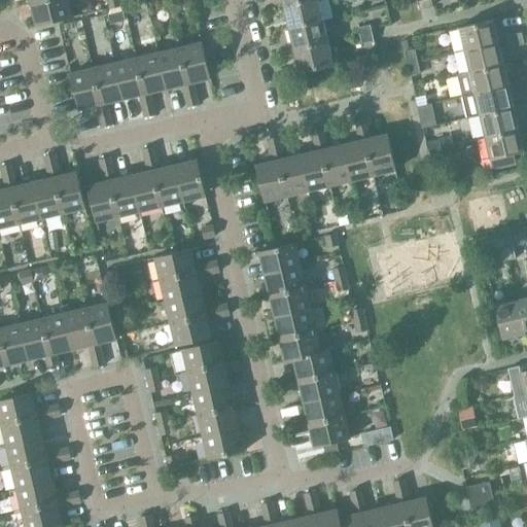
[(68,0),(46,0),(31,3),(36,26),(72,18),(68,0)]
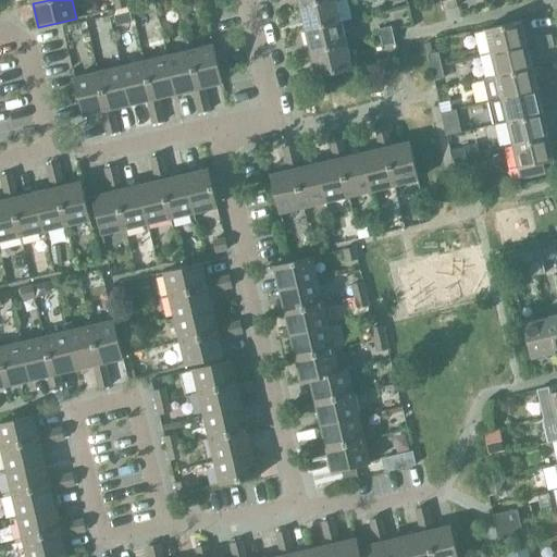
[(112,0),(115,10),(127,8),(125,0),(112,0)]
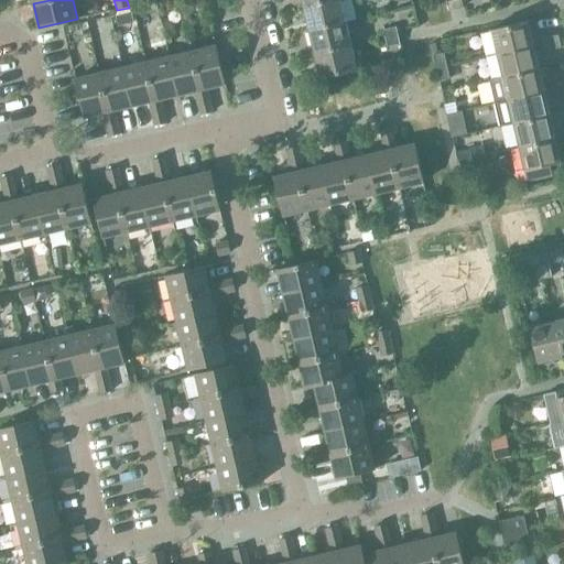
[(339,0),(303,9),(308,32),(346,23),(340,0),(339,0)]
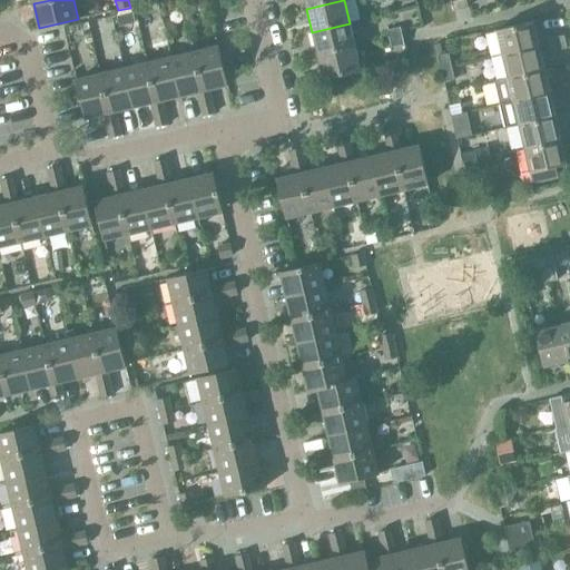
[(451,0),(454,10),(469,7),(467,0),(451,0)]
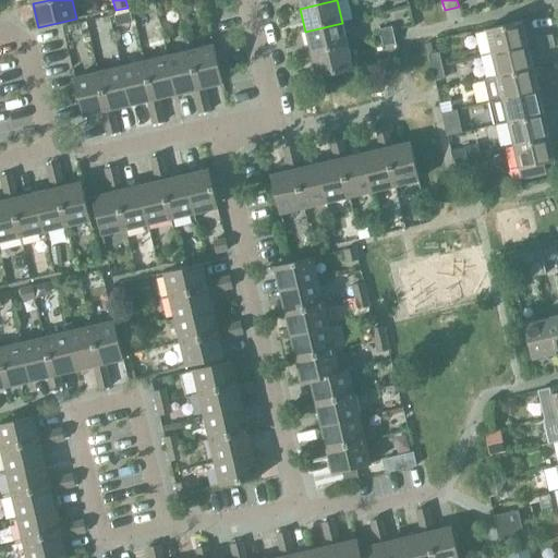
[(485,29),(492,53),(528,45),(522,21),(485,29)]
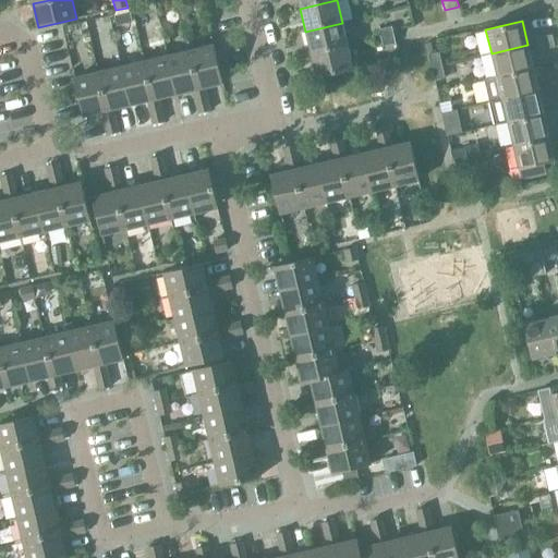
[(305,32),(311,55),(348,46),(342,23),(305,32)]
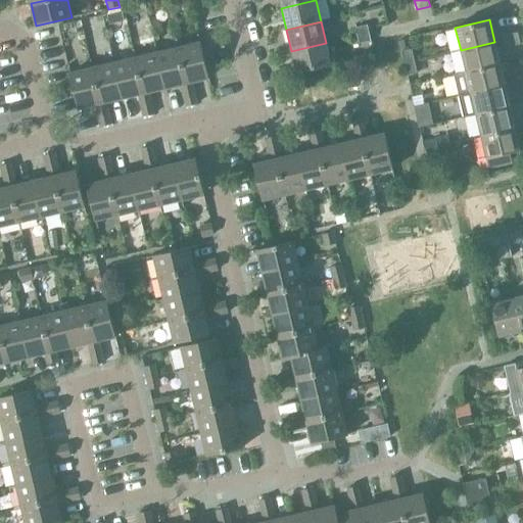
[(355,28),(357,35),(369,33),(367,25),(355,28)]
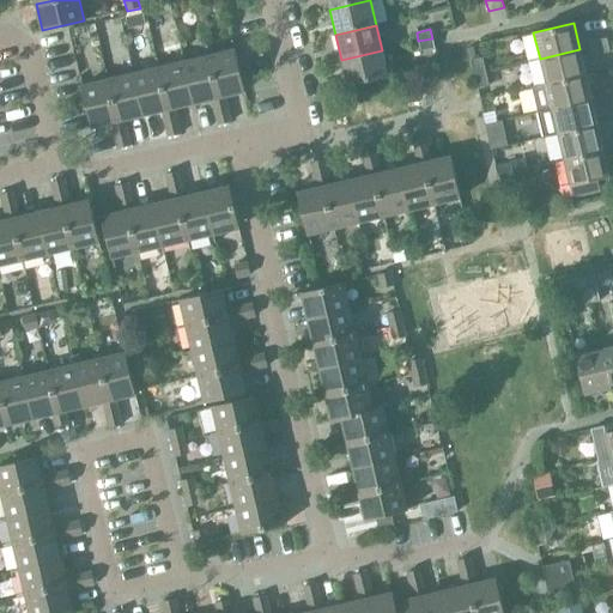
[(607,37),(598,40),(601,54),(610,52),(607,37)]
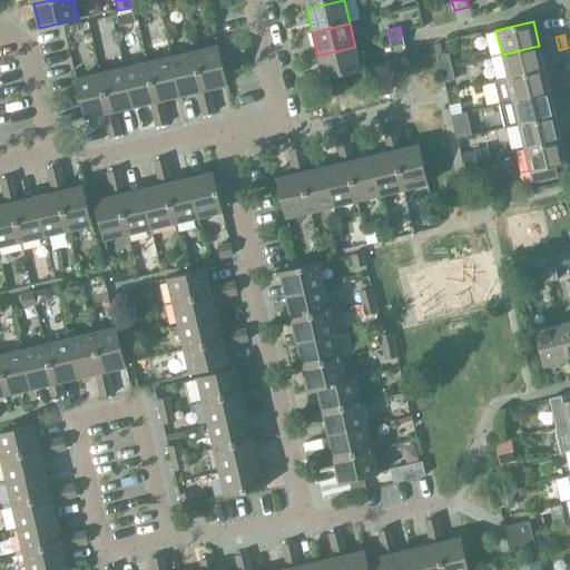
[(402,36),(389,38),(391,48),(404,45),(402,36)]
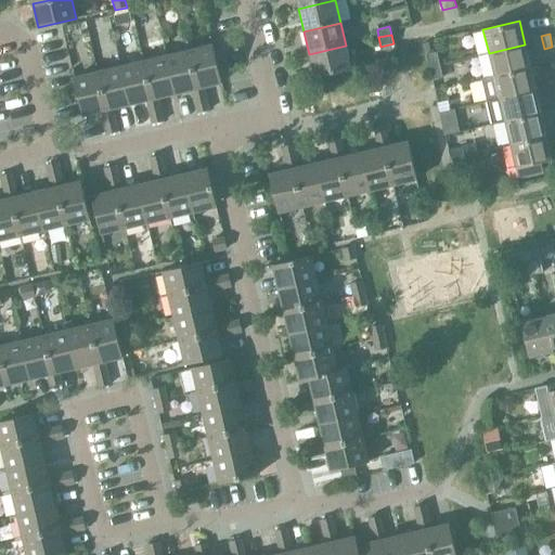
[(544,49),(541,36),(532,38),(536,51),(544,49)]
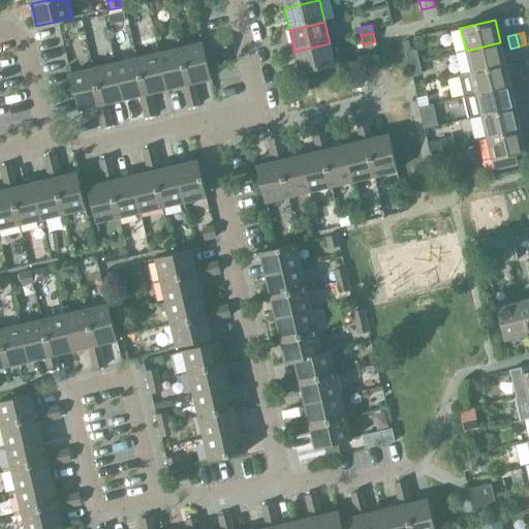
[(203,42),(180,48),(189,84),(193,83),(211,79),(203,42)]
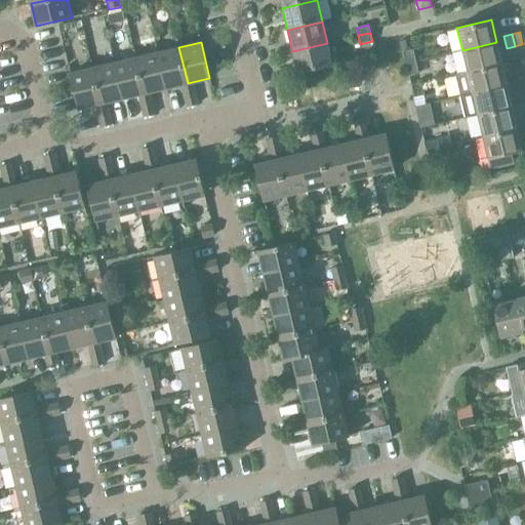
[(462,50),(468,72),(501,64),(496,42),(462,50)]
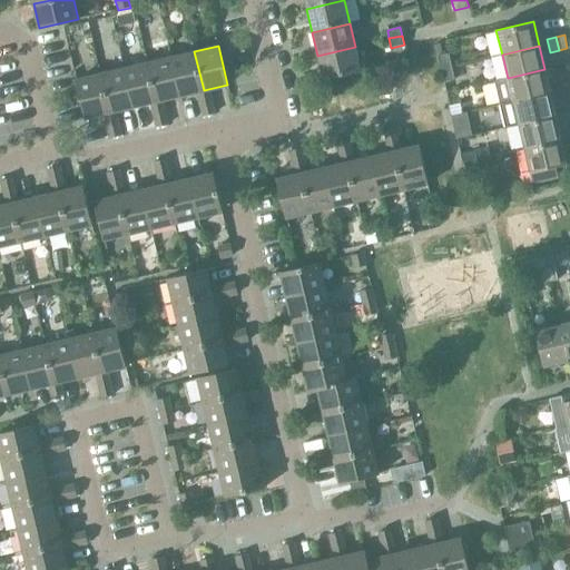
[(355,47),(317,56),(323,80),(361,71),(355,47)]
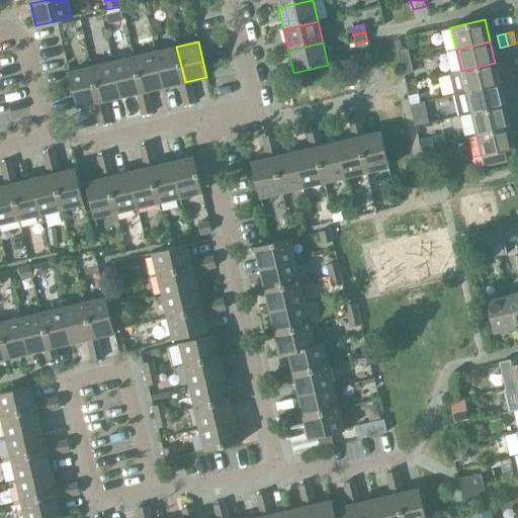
[(176,47),(155,52),(164,87),(180,83),(182,94),(192,92),(189,81),(185,82),(176,47)]
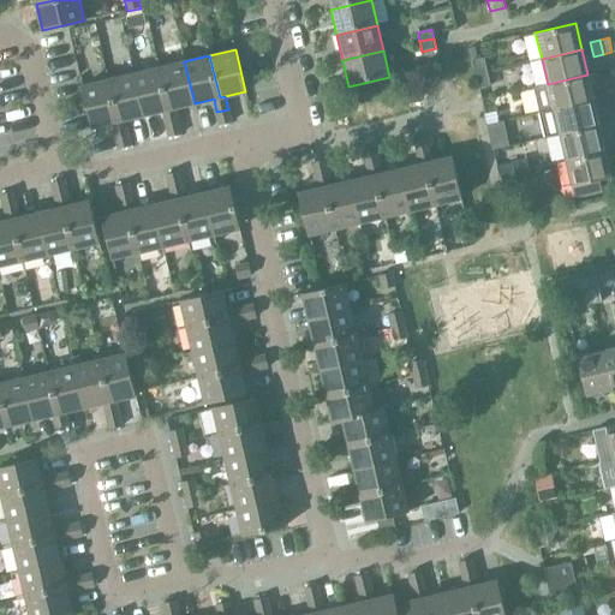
[(472,60),(476,73),(488,71),(484,58),(472,60)]
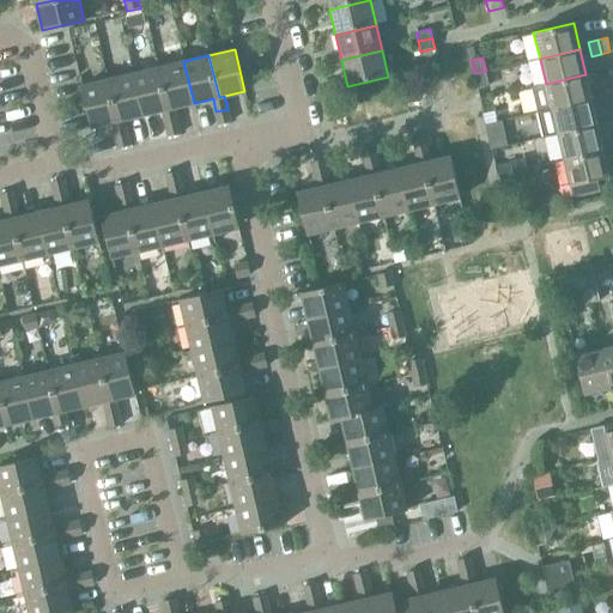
[(183,61),(158,67),(169,109),(175,108),(194,103),(183,61)]
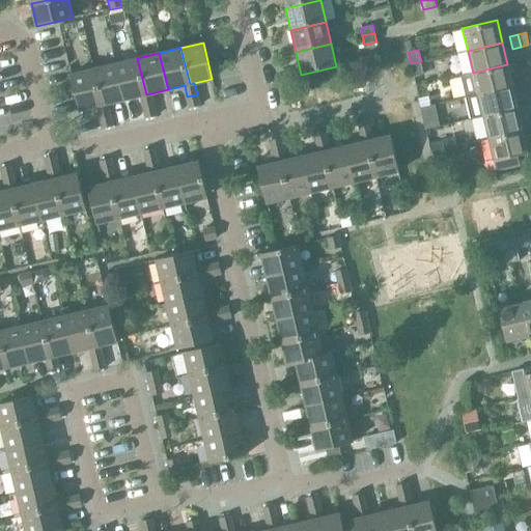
[(137,58),(115,63),(124,100),(140,95),(143,107),(154,105),(151,93),(146,94),(137,58)]
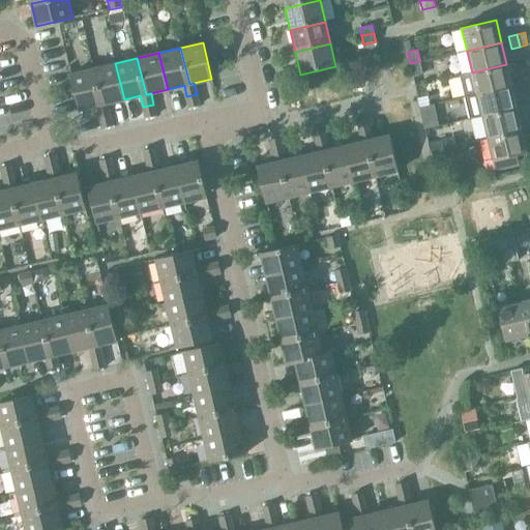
[(420,61),(410,63),(413,76),(422,74),(420,61)]
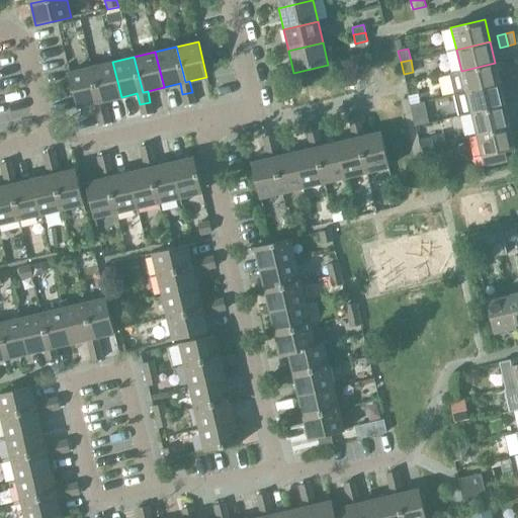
[(112,62),(91,67),(99,102),(104,101),(121,97),(112,62)]
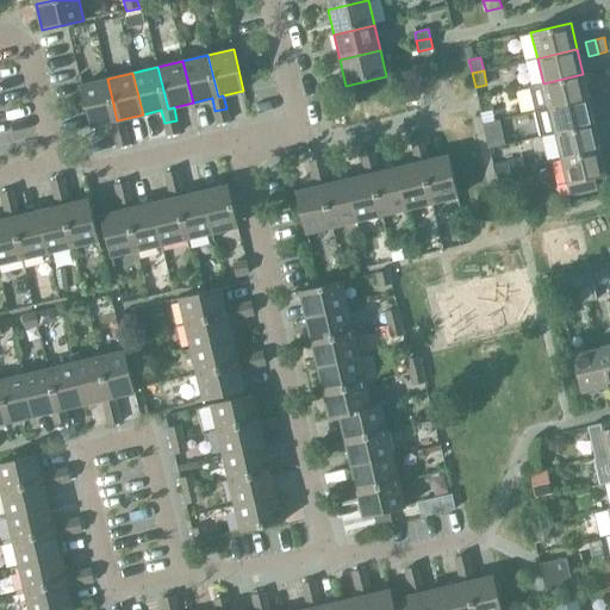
[(535,111),(549,109),(589,99),(583,74),(543,83),(529,86),(535,111)]
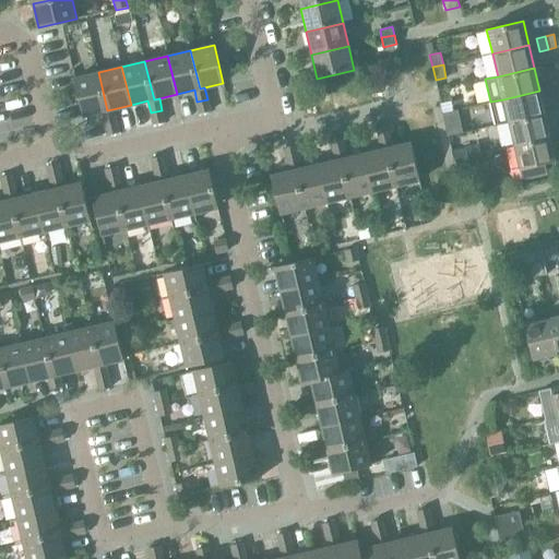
[(103,111),(105,123),(116,120),(113,109),(107,110),(98,72),(74,78),(83,116),(103,111)]
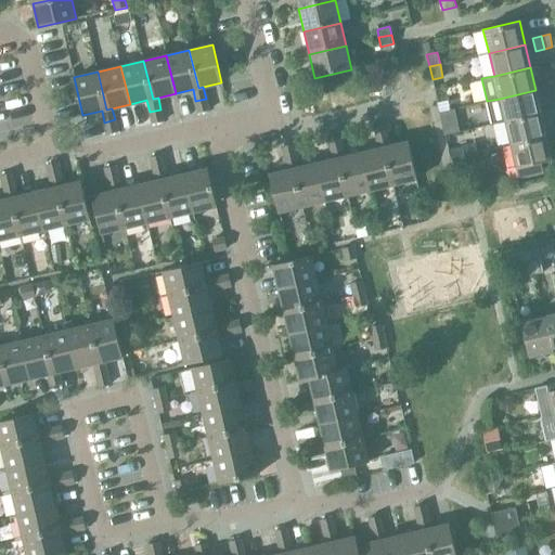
[(554,94),(552,81),(543,84),(546,97),(554,94)]
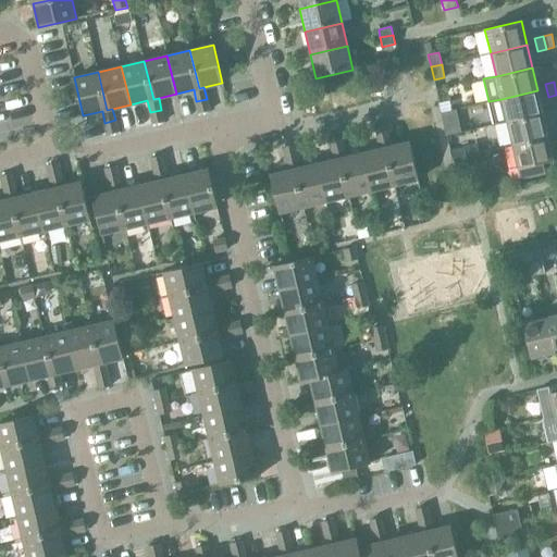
[(494,125),(507,122),(543,113),(537,90),(502,99),(489,101),(494,125)]
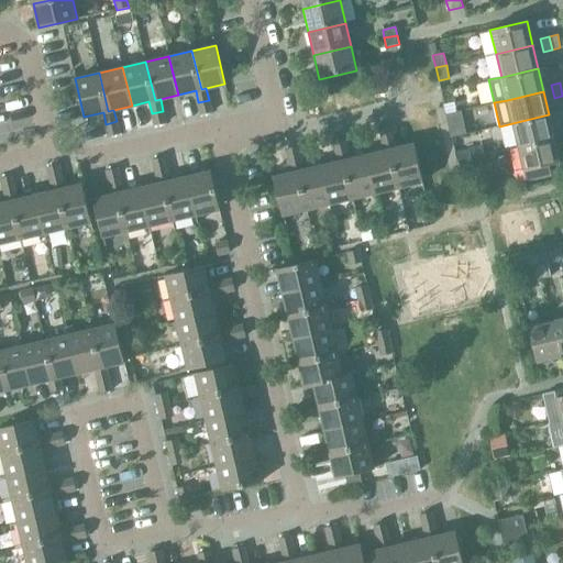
[(209,100),(198,102),(201,114),(211,112),(209,100)]
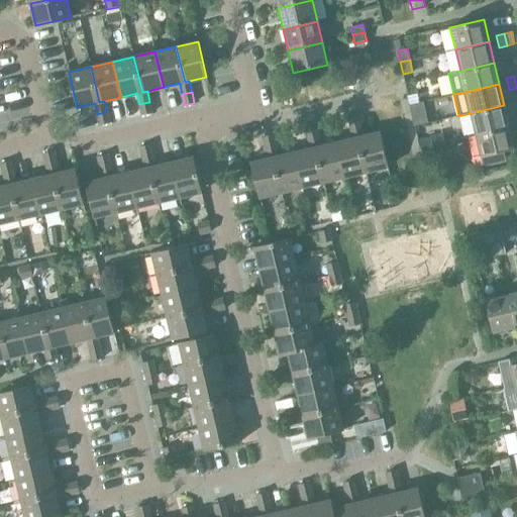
[(414,123),(428,121),(425,100),(412,102),(414,123)]
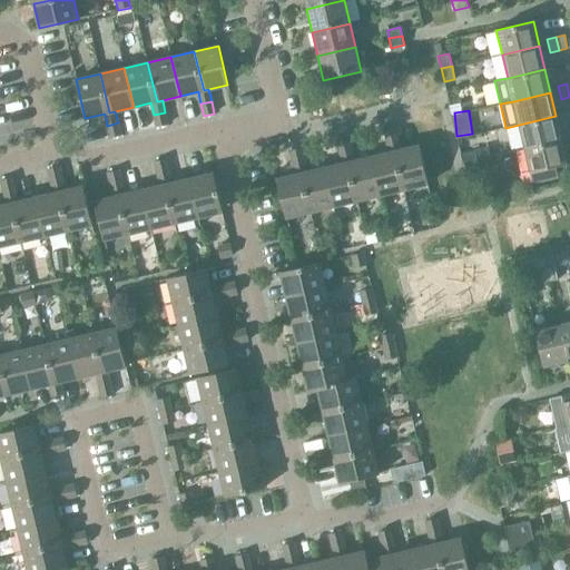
[(165,112),(154,115),(157,127),(168,125),(165,112)]
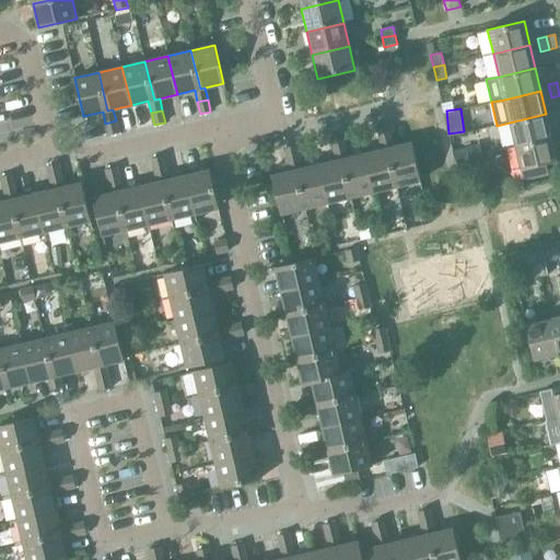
[(546,114),(510,123),(515,146),(551,137),(546,114)]
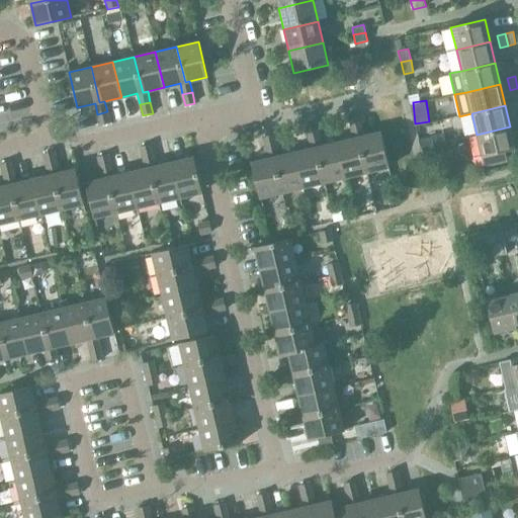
[(107,111),(97,114),(100,125),(110,123),(107,111)]
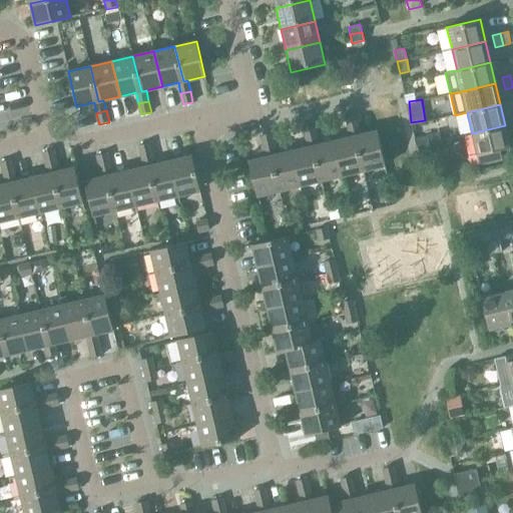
[(348,126),(358,124),(355,113),(345,115),(348,126)]
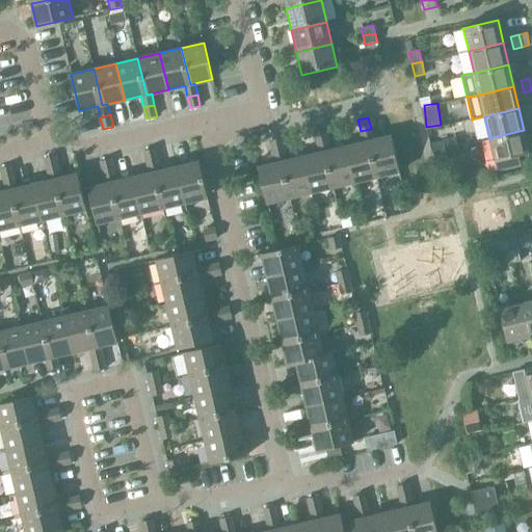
[(314,130),(317,141),(327,139),(324,128),(314,130)]
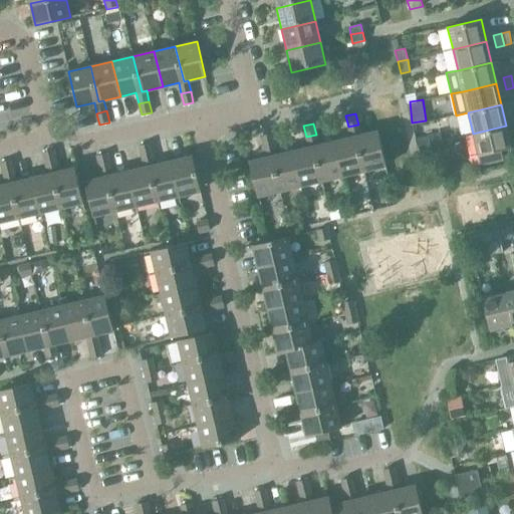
[(356,136),(364,171),(387,166),(377,131),(361,135),(358,124),(348,126),(350,138),(356,136)]
